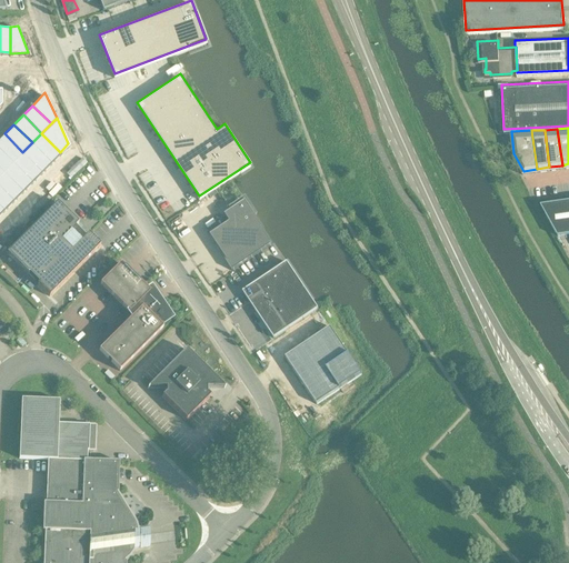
[(5,133),(0,137),(0,148),(13,161),(22,152),(5,133)]
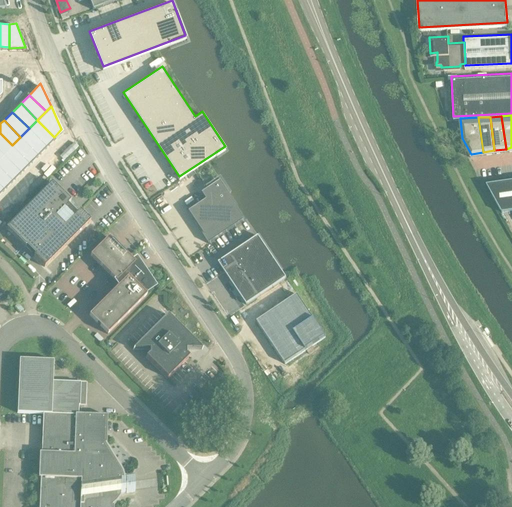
[(37,120),(29,128),(46,145),(54,137),(37,120)]
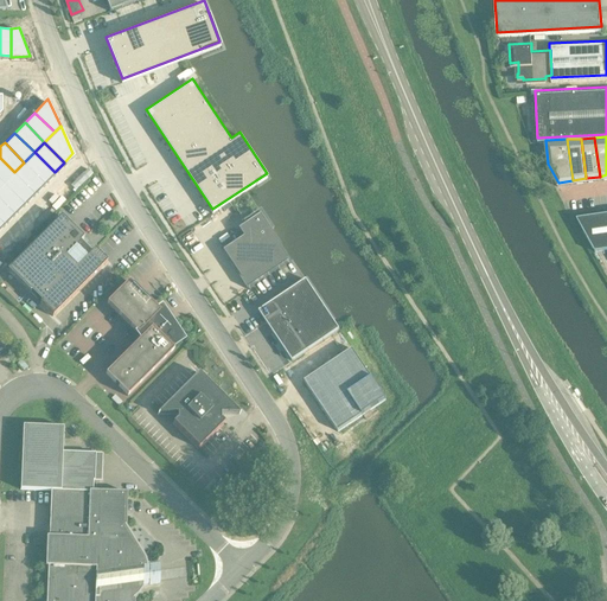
[(34,152),(24,162),(44,181),(55,172),(34,152)]
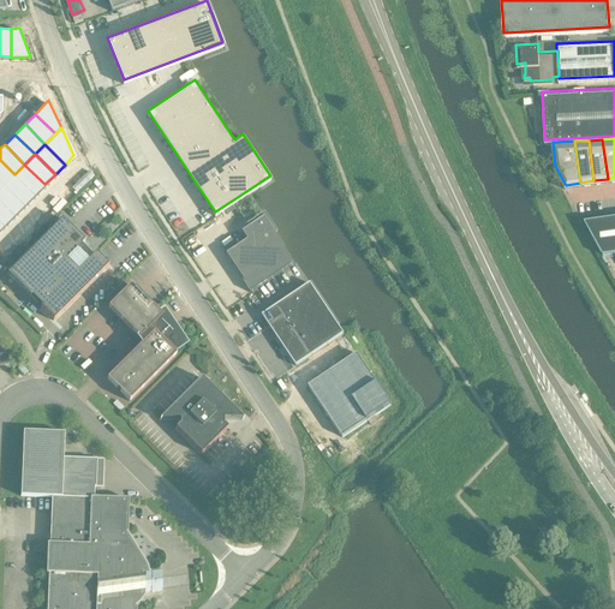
[(0,160),(0,180),(4,184),(15,174),(0,160)]
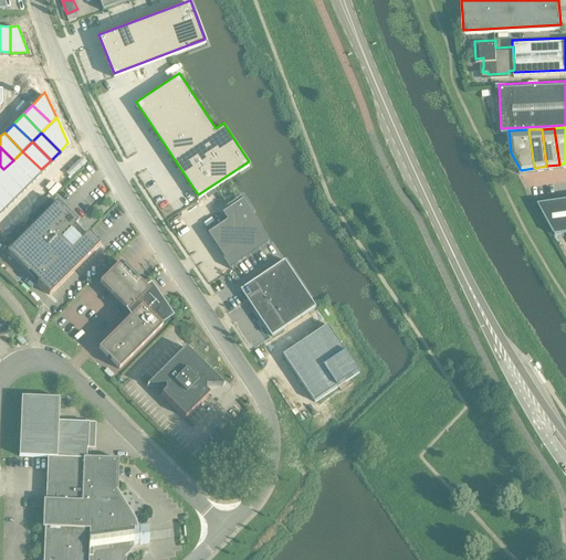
[(22,151),(13,160),(32,179),(41,169),(22,151)]
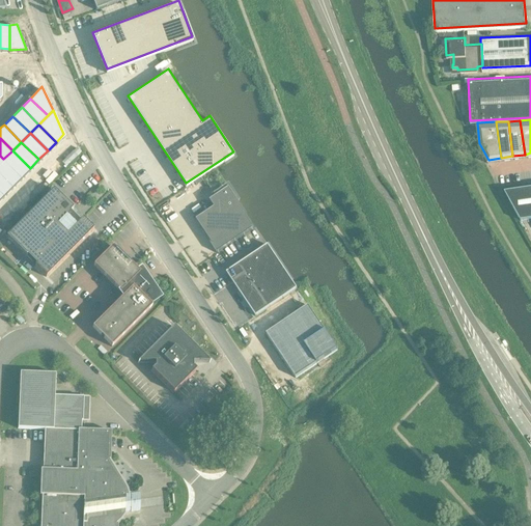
[(12,150),(3,159),(21,176),(30,168),(12,150)]
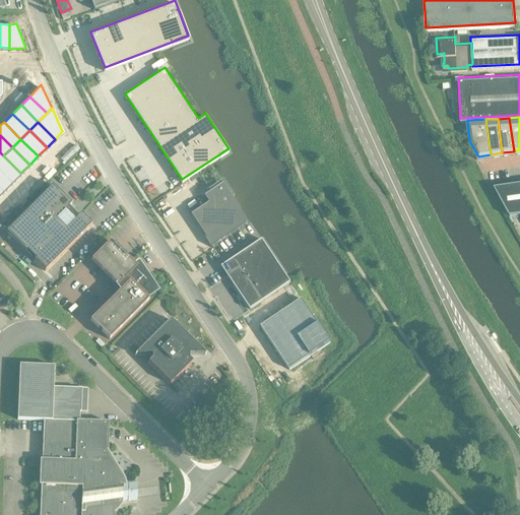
[(3,155),(0,158),(0,170),(12,181),(20,173),(3,155)]
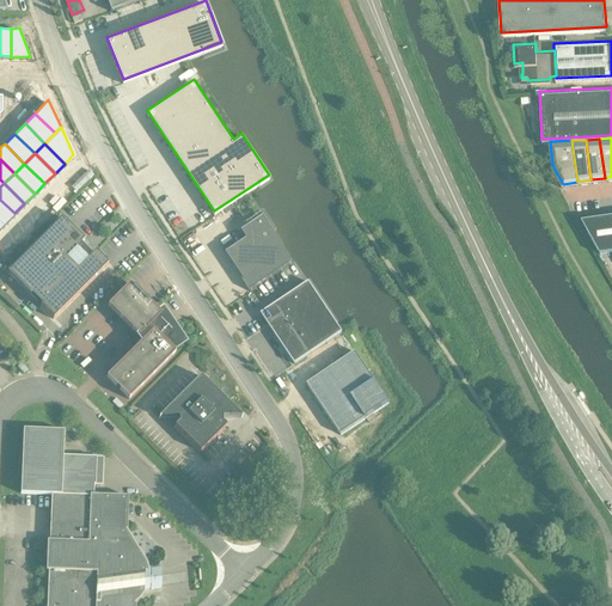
[(0,200),(0,219),(4,224),(14,213),(0,200)]
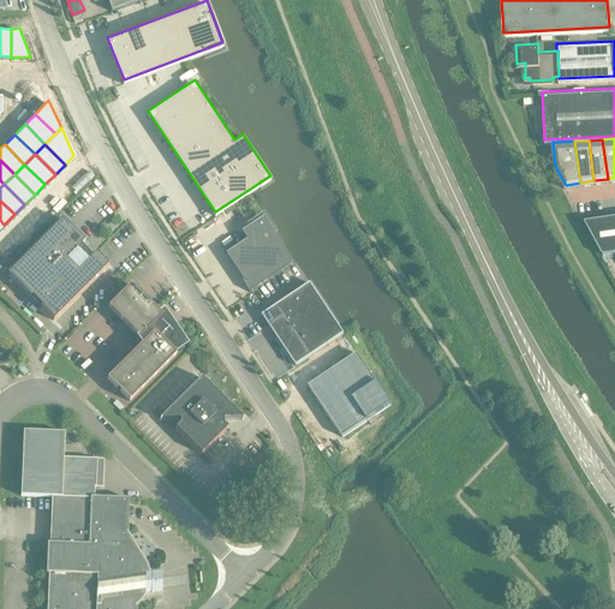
[(246,234),(225,249),(251,288),(294,260),(274,230),(276,227),(276,226),(274,228),(263,213),(249,221),(246,219),(248,222),(240,227),(246,234)]
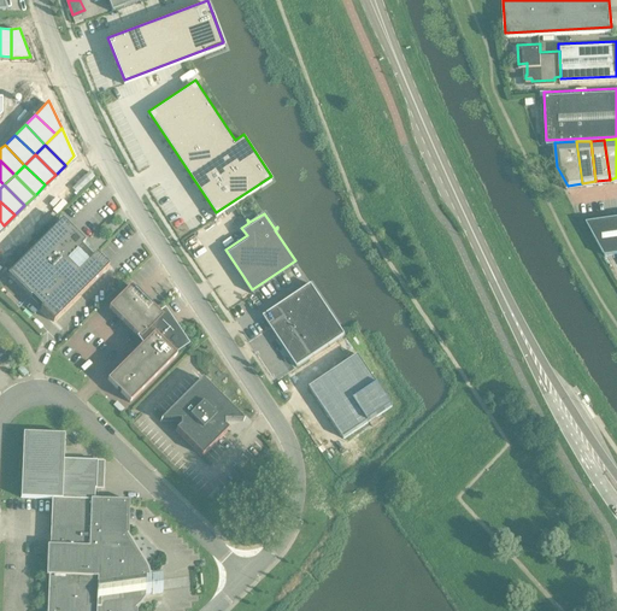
[(616,213),(586,218),(604,252),(616,250),(616,213)]
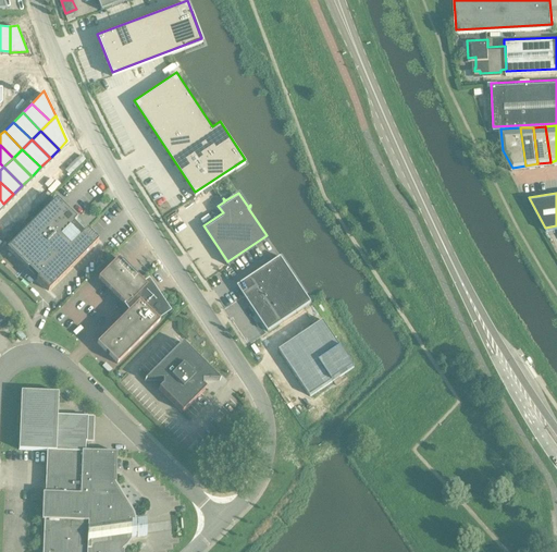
[(73,261),(98,236),(86,224),(83,228),(73,218),(76,215),(57,195),(32,220),(73,261)]
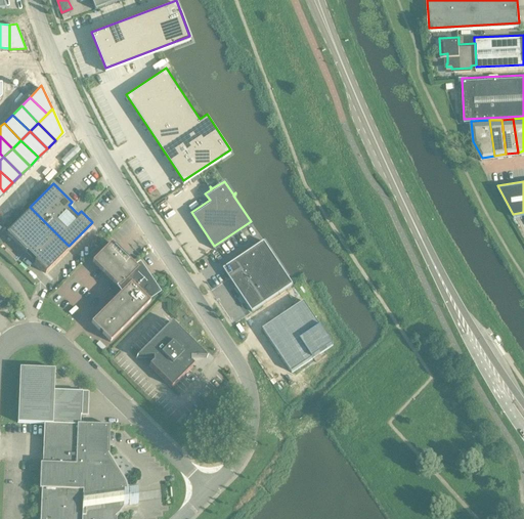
[(45,269),(69,246),(30,207),(6,229),(26,249),(26,248),(35,257),(34,258),(45,269)]
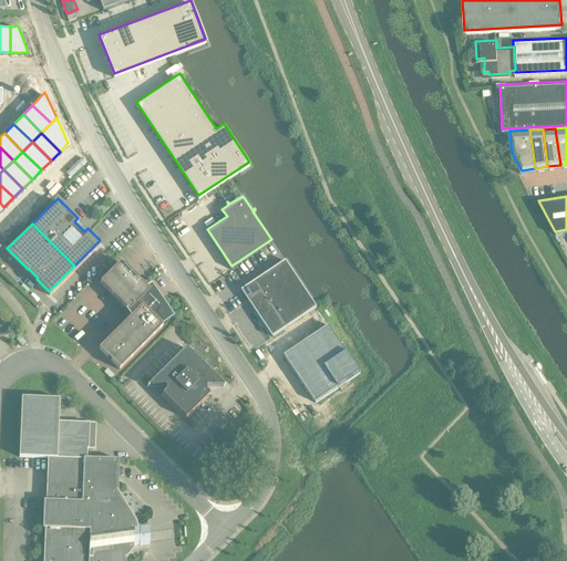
[(274,333),(317,303),(286,257),(241,287),(274,333)]
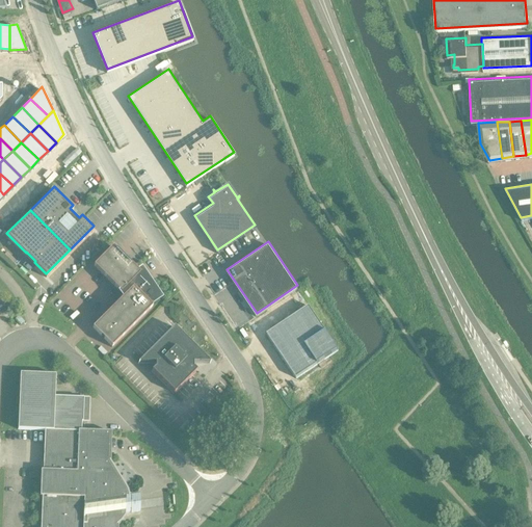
[(113,242),(94,262),(121,289),(122,288),(125,291),(92,324),(111,343),(152,302),(150,300),(158,292),(145,281),(149,279),(145,274),(142,277),(137,272),(140,269),(113,242)]
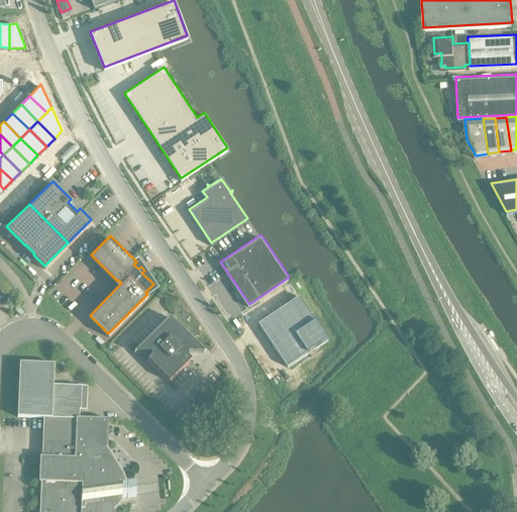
[(301,295),(261,321),(289,364),(329,336),(301,295)]
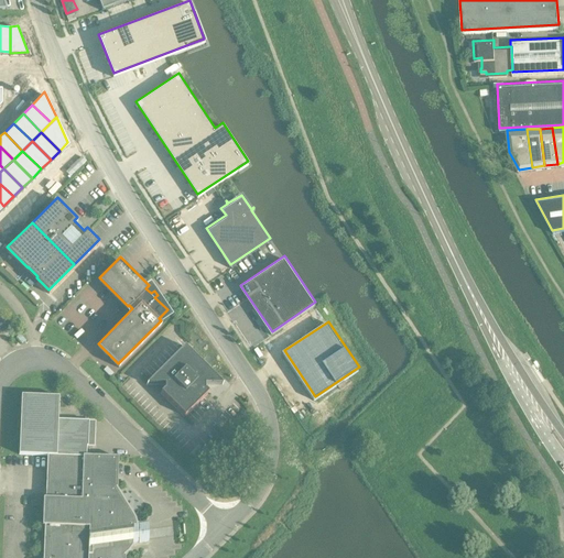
[(221,380),(223,380),(184,341),(147,380),(148,380),(164,380),(164,385),(163,385),(161,389),(184,412),(208,389),(205,385),(205,380),(221,380)]
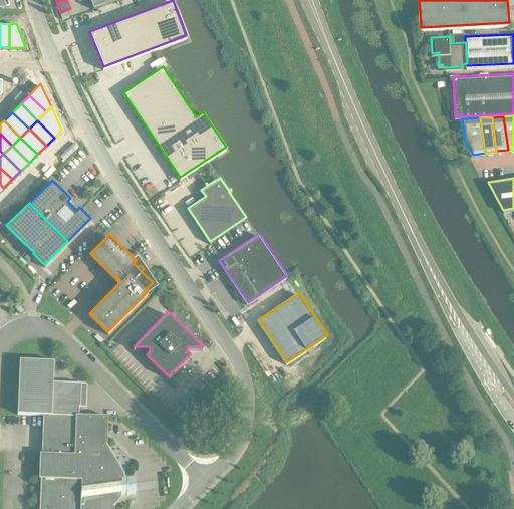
[(107,414),(78,412),(78,404),(79,404),(80,380),(52,379),(53,358),(19,356),(17,411),(43,412),(41,450),(39,450),(38,475),(40,475),(38,508),(112,508),(113,503),(112,503),(115,500),(116,499),(119,495),(121,491),(122,488),(123,482),(123,478),(123,474),(122,473),(121,468),(105,442),(106,442),(107,414)]
